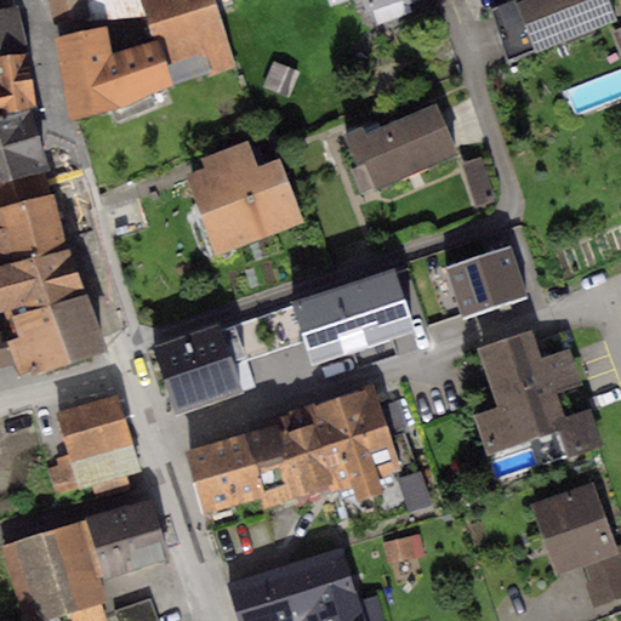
[(47,0),(52,18),(86,12),(86,21),(146,16),(141,0),(47,0)]
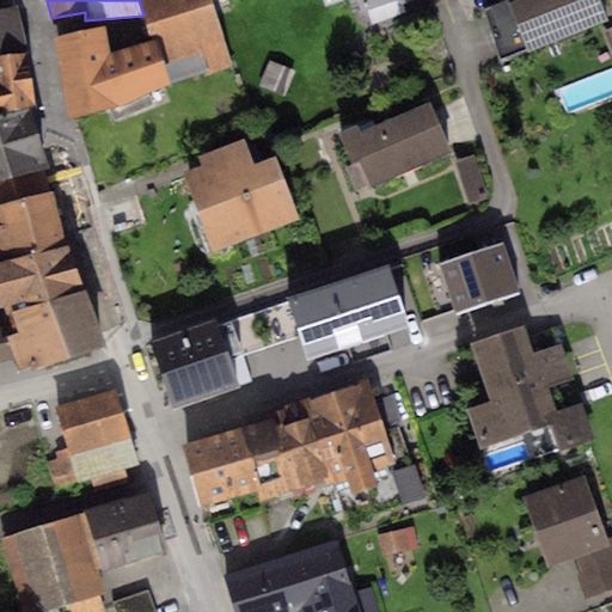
[(147,25),(212,5),(209,0),(139,0),(144,16),(147,25)]
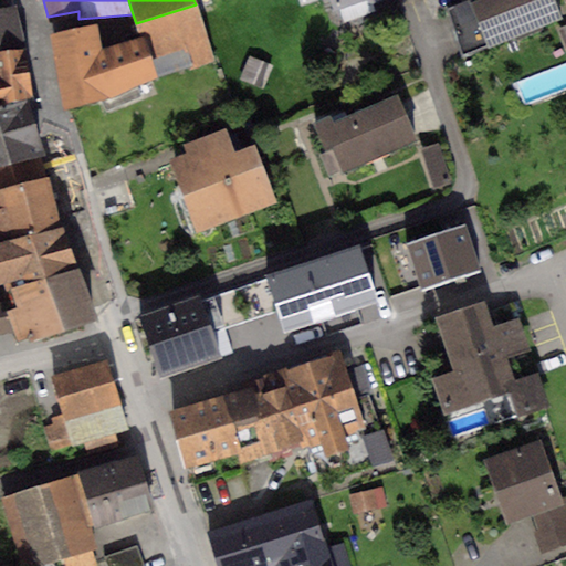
[(328,0),(333,12),(367,0),(373,0),(375,4),(387,0),(328,0)]
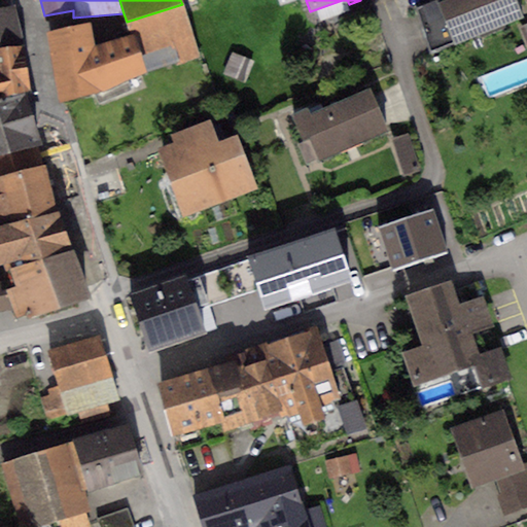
[(436,0),(415,8),(431,51),(453,42),(455,46),(524,20),(516,0),(444,0),(438,2),(436,0)]
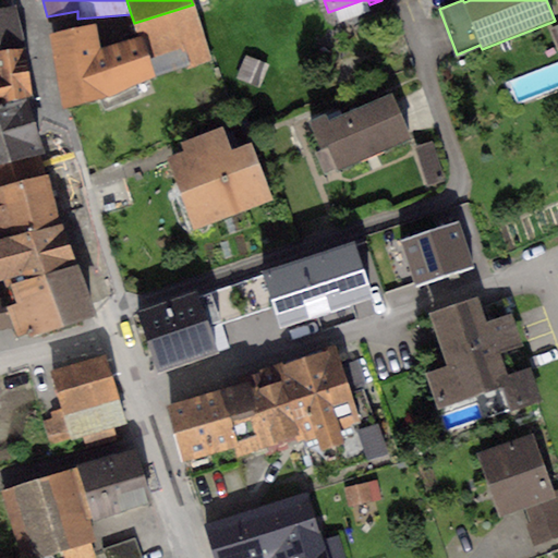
[(193,4),(134,23),(140,36),(156,77),(211,61),(193,4)]
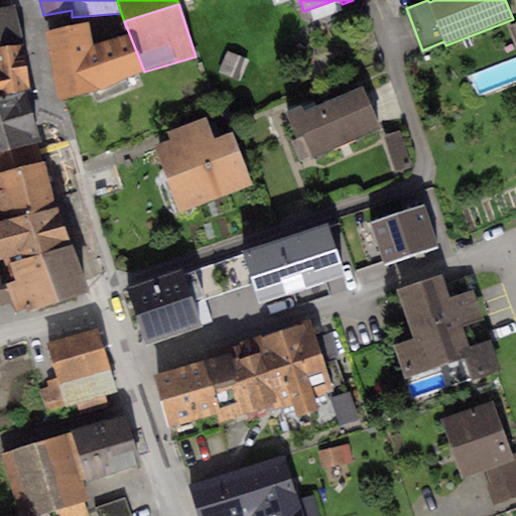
[(0,46),(22,45),(13,5),(0,7),(0,46)]
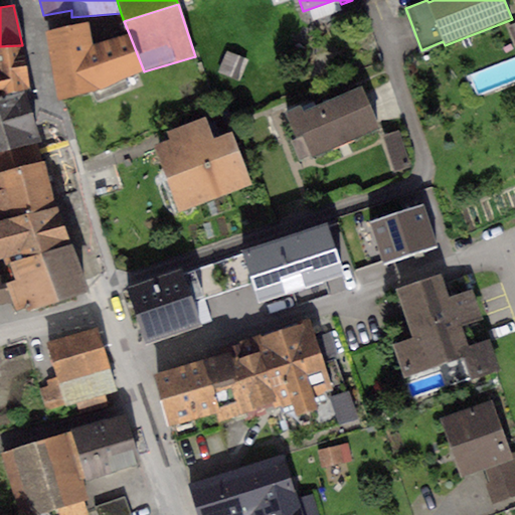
[(89,21),(45,30),(57,97),(100,90),(144,71),(129,33),(92,43),(89,21)]
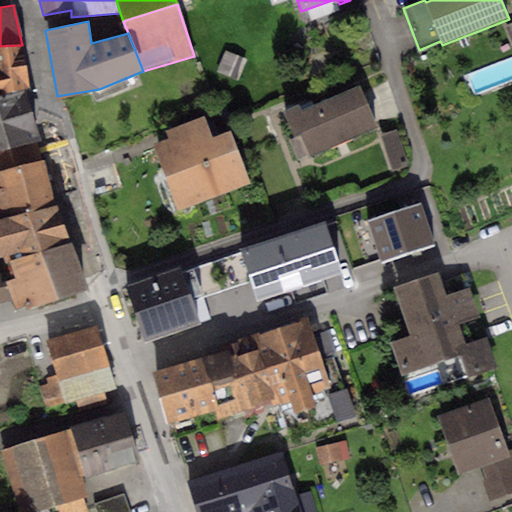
[(0,94),(26,89),(30,88),(22,45),(0,46),(0,94)]
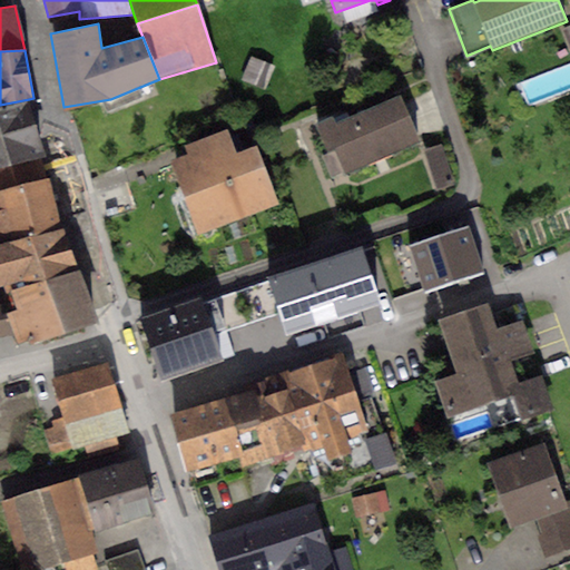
[(252,59),(243,81),(265,89),(274,67),(252,59)]
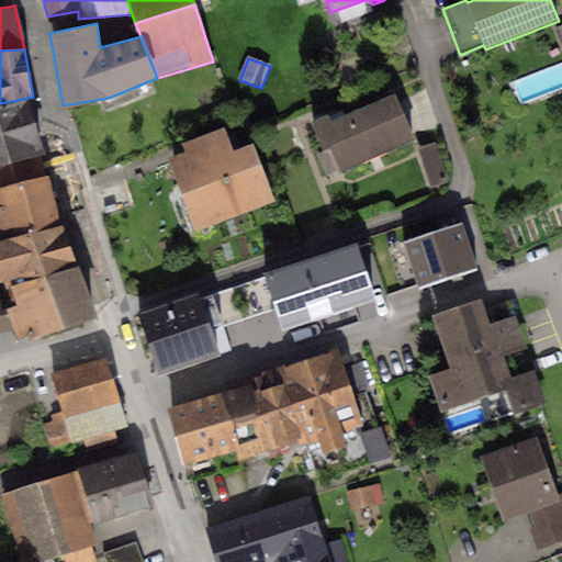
[(329,115),(313,122),(324,149),(314,154),(325,177),(415,139),(395,92),(332,120),(329,115)]
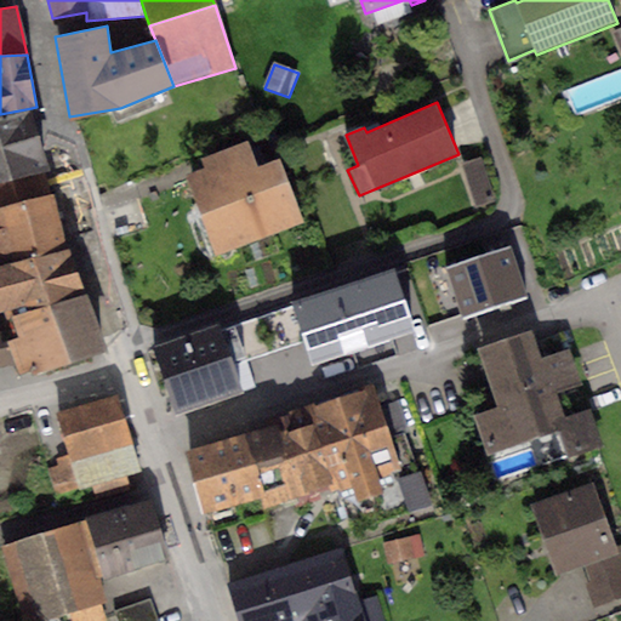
[(32,108),(0,114),(0,182),(47,171),(32,108)]
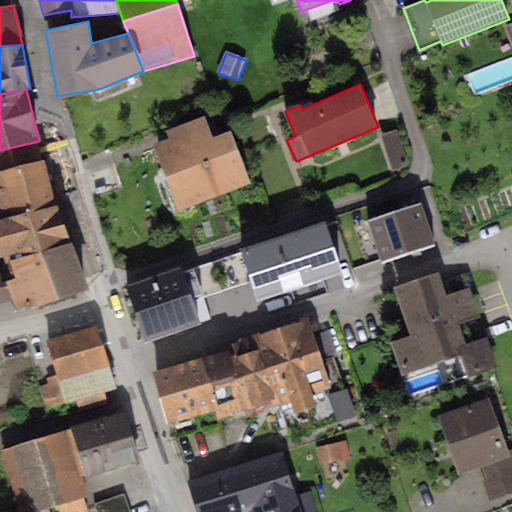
[(170,137),(153,143),(178,211),(251,184),(231,129),(212,136),(205,116),(167,130),(170,137)]
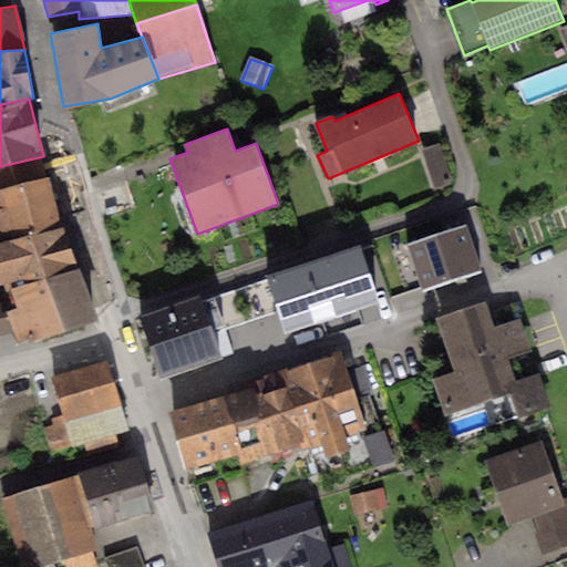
[(439,144),(421,150),(434,188),(451,183),(439,144)]
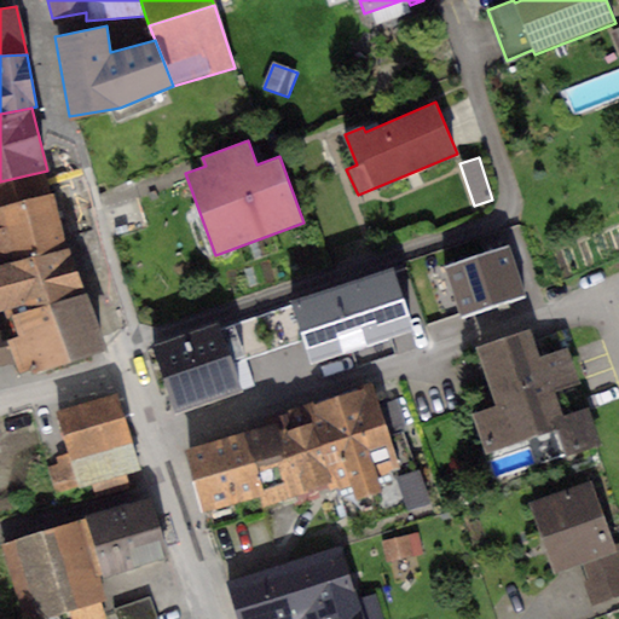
[(0,265),(69,247),(47,171),(0,181),(0,265)]
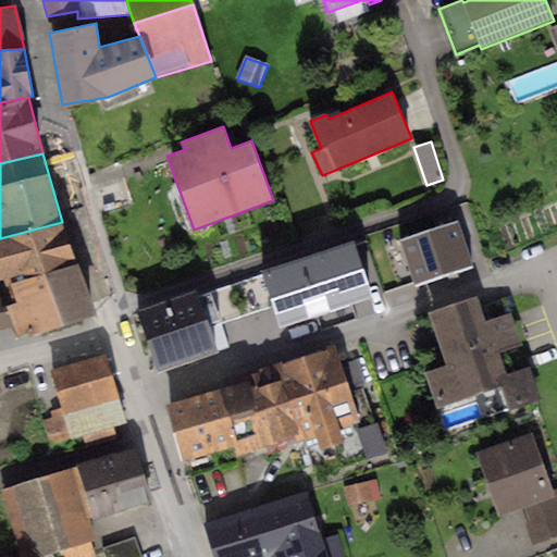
[(472,267),(457,221),(401,239),(417,285),(472,267)]
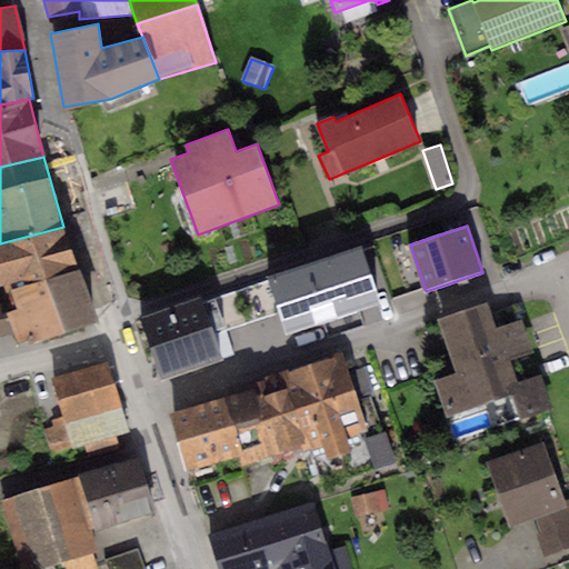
[(0,243),(0,286),(3,285),(6,291),(11,290),(79,270),(63,227),(0,243)]
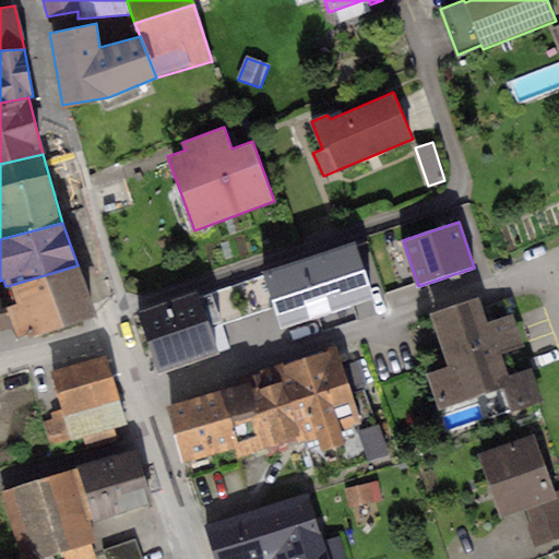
[(263,276),(274,308),(280,328),(373,297),(355,240),(262,271),(263,276)]
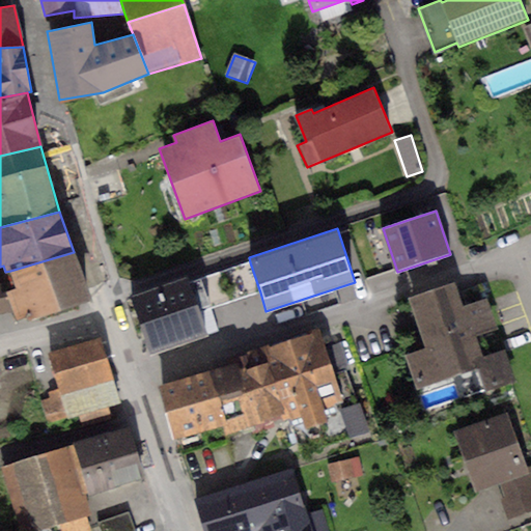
[(91,299),(74,252),(10,271),(17,288),(5,292),(12,311),(15,318),(28,315),(28,318),(91,299)]
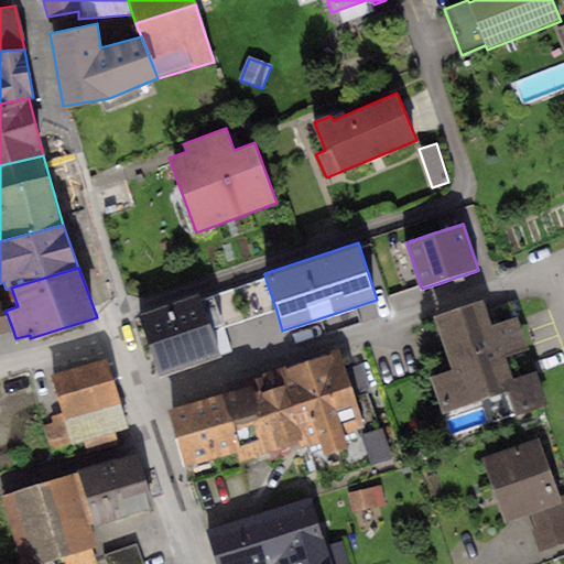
[(266,279),(199,300),(218,356),(231,351),(224,328),(277,311),(266,279)]
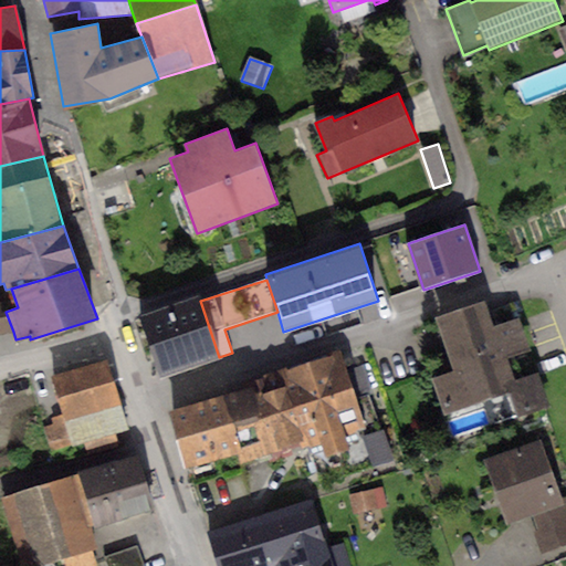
[(198,296),(139,316),(159,377),(219,357),(200,301),(198,296)]
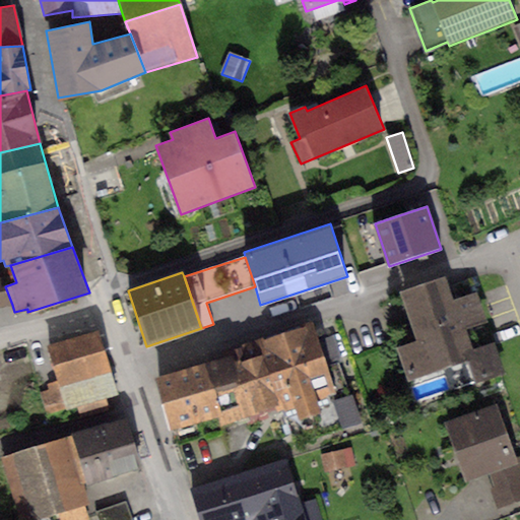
[(415,341),(395,347),(406,381),(467,362),(475,359),(466,328),(488,321),(478,293),(452,301),(445,278),(399,293),(415,341)]
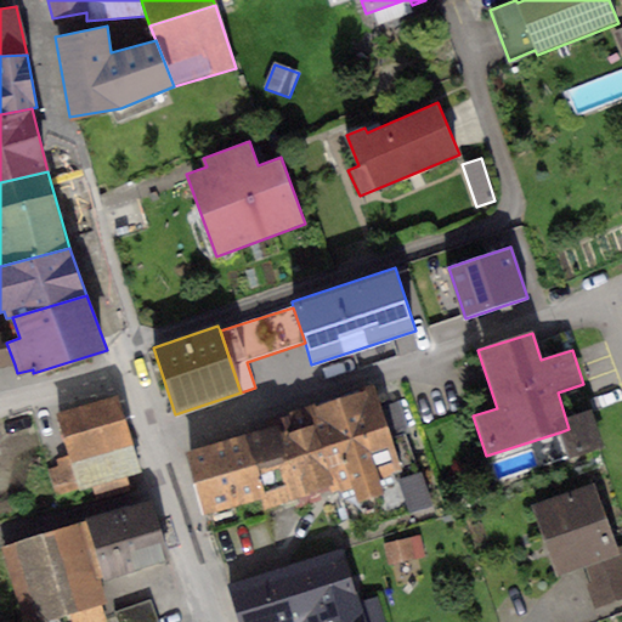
[(0,367),(15,365),(6,343),(3,344),(0,338),(0,367)]
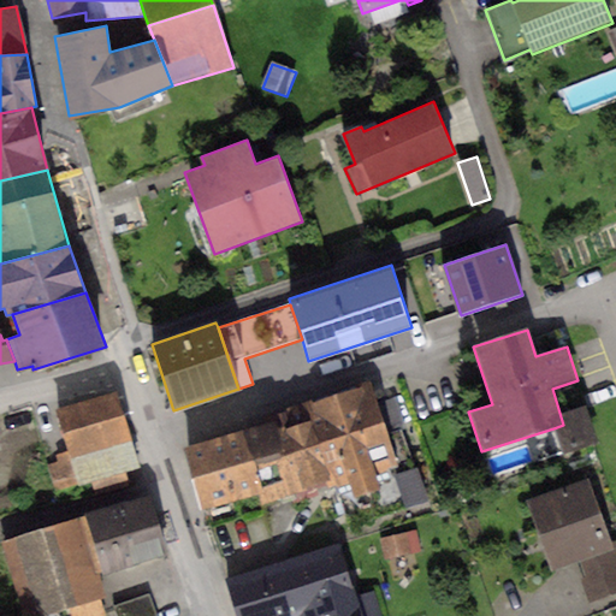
[(330,481),(332,487),(350,483),(355,497),(379,490),(374,473),(396,467),(371,380),(307,398),(330,481)]
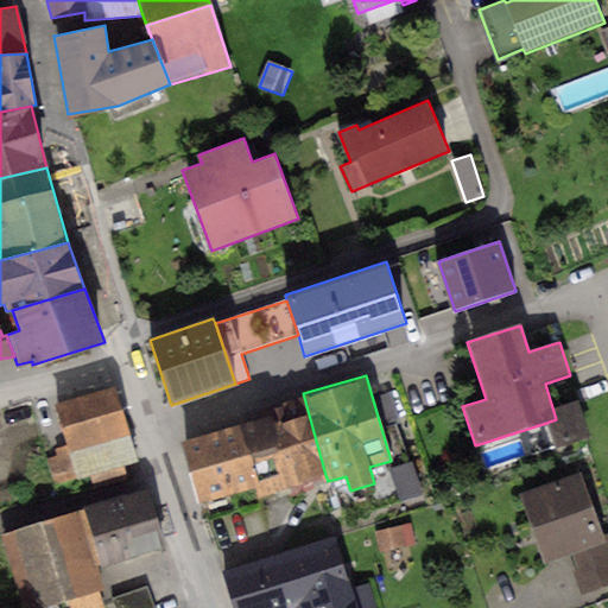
[(114,388),(56,404),(68,444),(54,449),(55,454),(44,457),(52,486),(90,475),(93,485),(124,476),(120,464),(135,460),(114,388)]
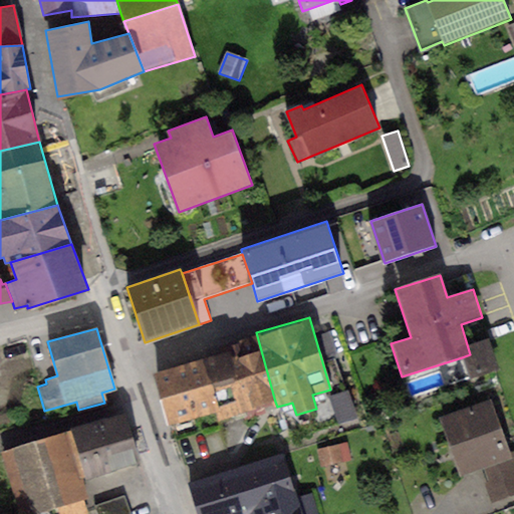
[(275,402),(256,332),(227,341),(229,350),(152,372),(167,425),(218,411),(220,417),(275,402)]
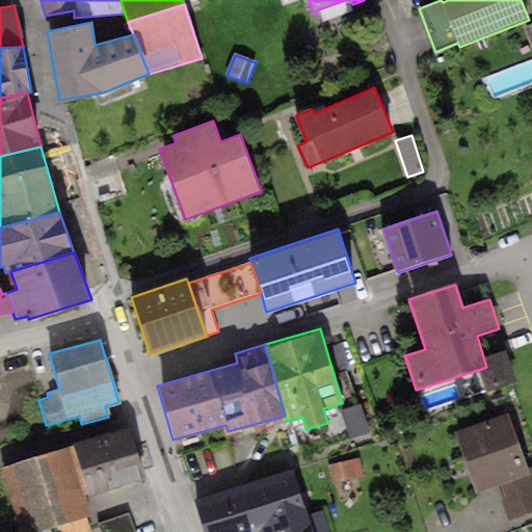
[(509,360),(486,367),(478,370),(485,392),(516,381),(509,360)]
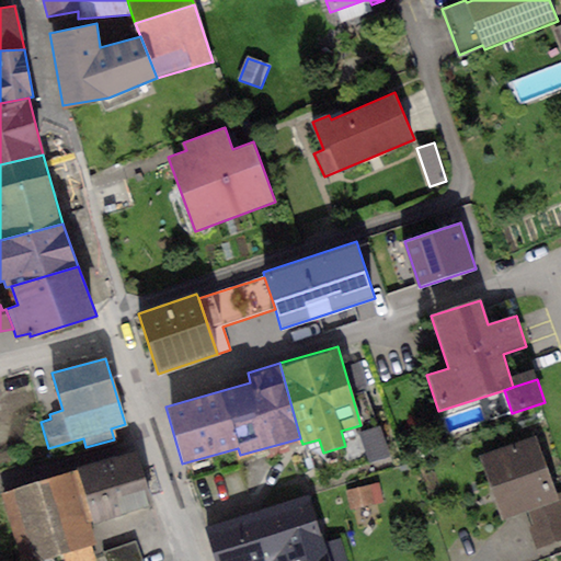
[(380,426),(358,433),(367,462),(389,456),(380,426)]
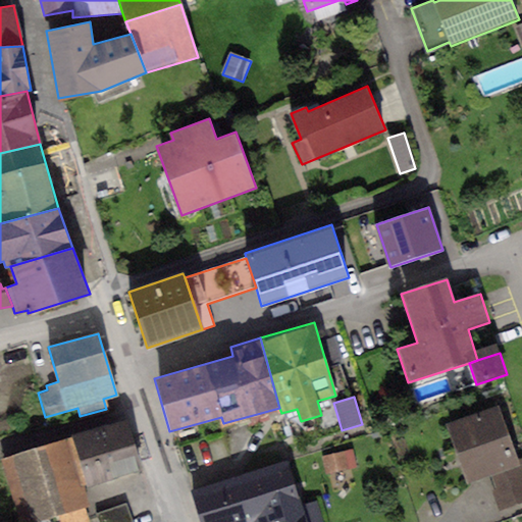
[(500,406),(449,424),(469,484),(491,476),(521,467),(500,406)]
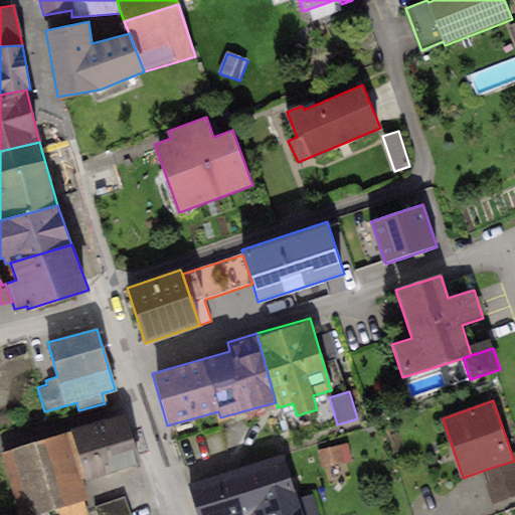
[(126,415),(70,431),(84,480),(139,464),(126,415)]
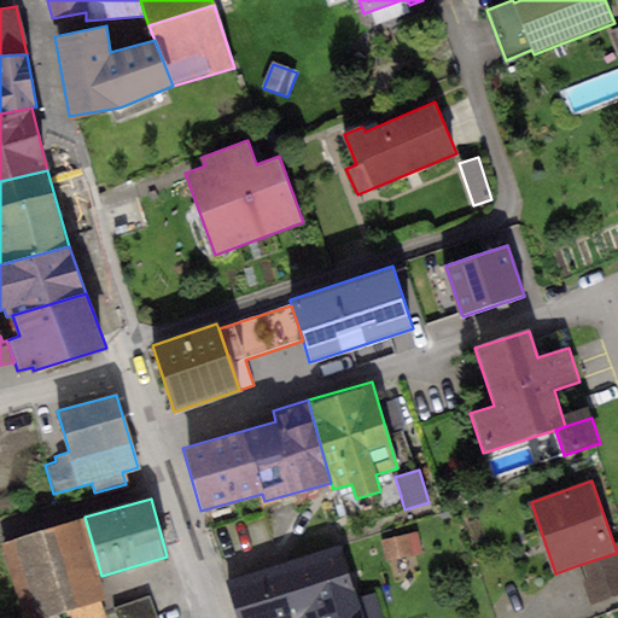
[(85,517),(1,543),(18,604),(31,600),(35,617),(45,617),(68,611),(69,617),(105,617),(106,617),(100,599),(108,598),(101,576),(85,517)]
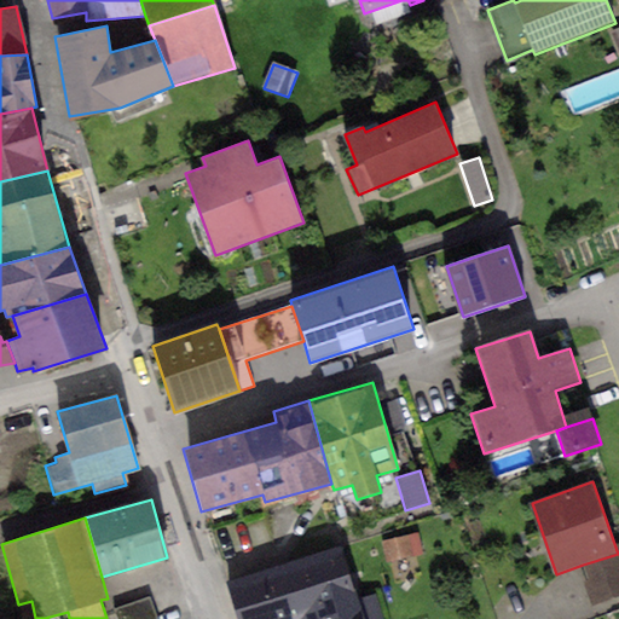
[(417,536),(381,542),(385,562),(421,556),(417,536)]
